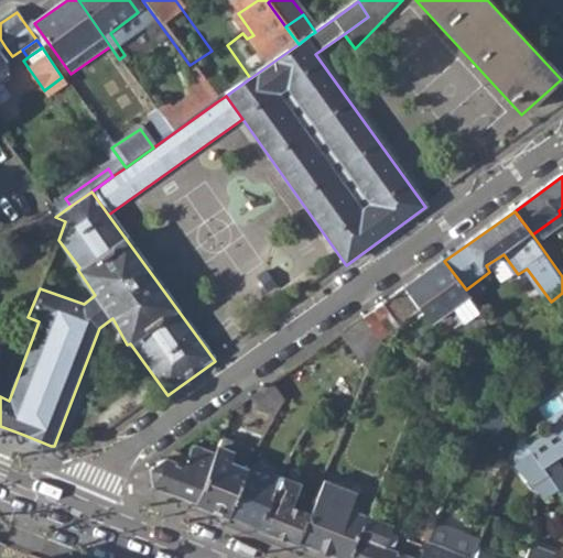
[(444,261),(405,288),(422,314),(434,324),(455,309),(468,324),(484,314),(466,290),(444,261)]
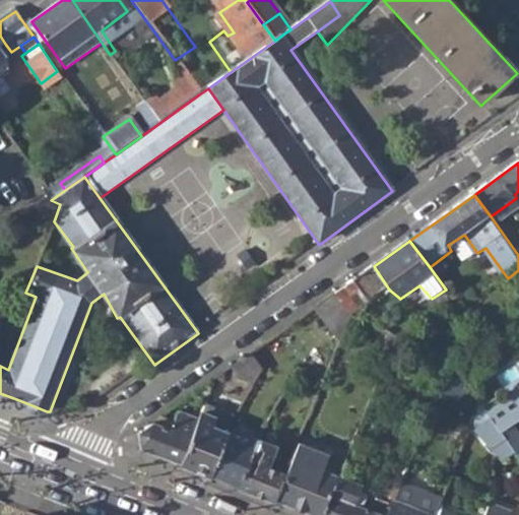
[(352,281),(368,303),(389,290),(374,266),(352,281)]
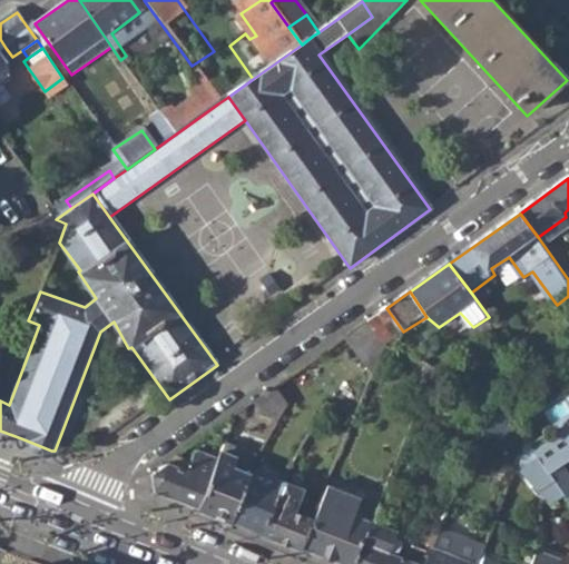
[(392,339),(403,332),(386,308),(376,316),(392,339)]
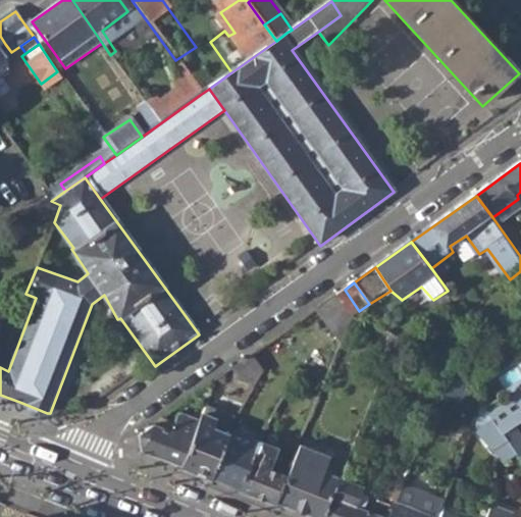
[(231,370),(252,395),(263,373),(252,356),(231,370)]
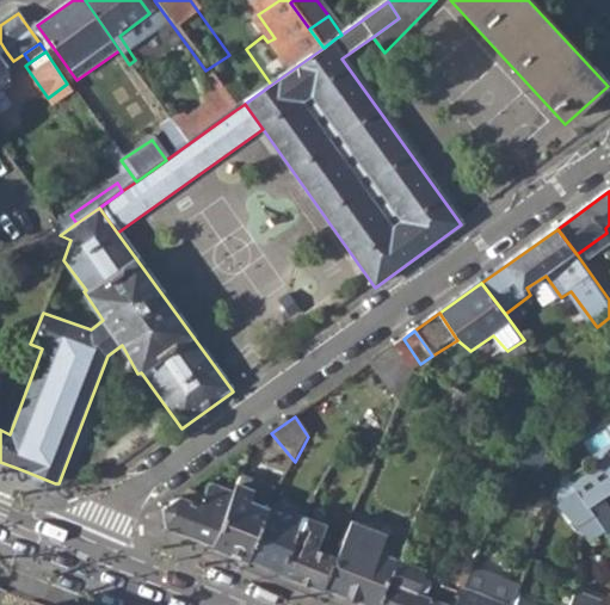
[(509,471),(529,479),(548,456),(527,425),(509,471)]
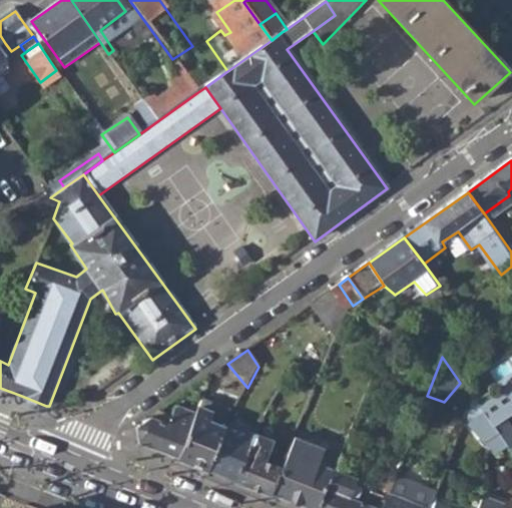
[(190,390),(201,400),(207,384),(204,380),(190,390)]
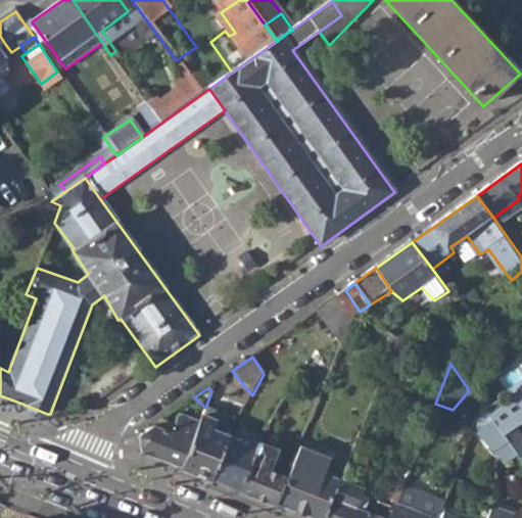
[(494,427),(505,440),(521,428),(521,398),(490,420),(494,427)]
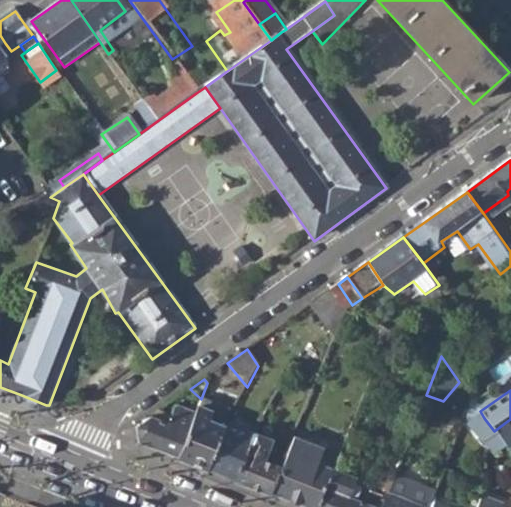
[(179,458),(207,469),(228,420),(231,414),(200,402),(196,414),(179,458)]
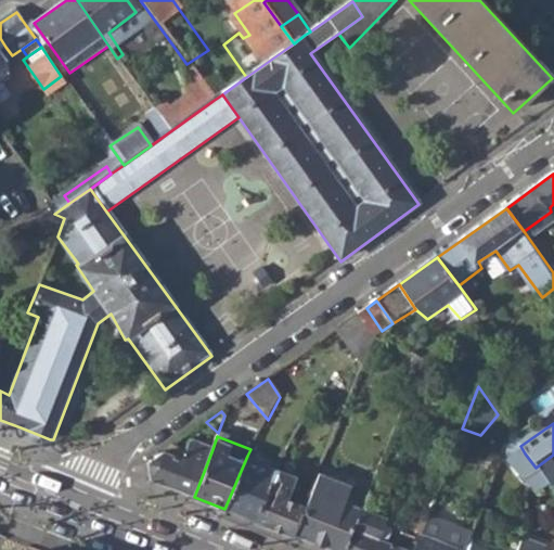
[(151,480),(194,497),(213,449),(192,442),(187,445),(183,451),(171,447),(149,463),(151,480)]
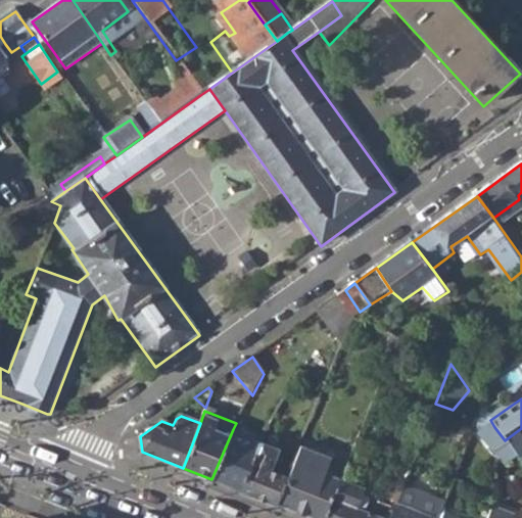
[(505,468),(517,460),(512,452),(505,440),(494,427),(477,441),(505,468)]
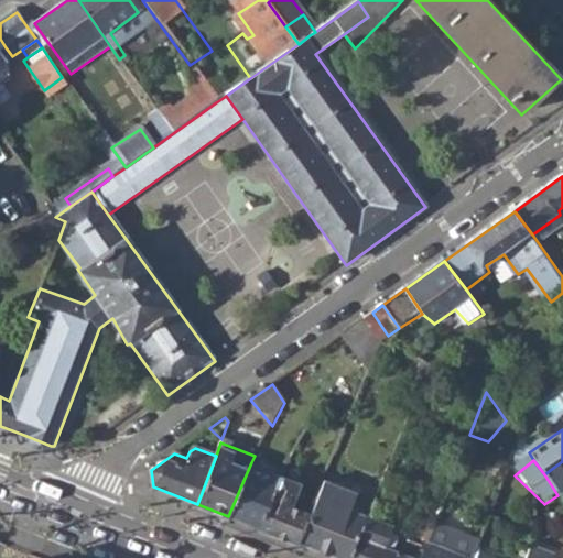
[(228,516),(259,528),(281,472),(251,462),(228,516)]
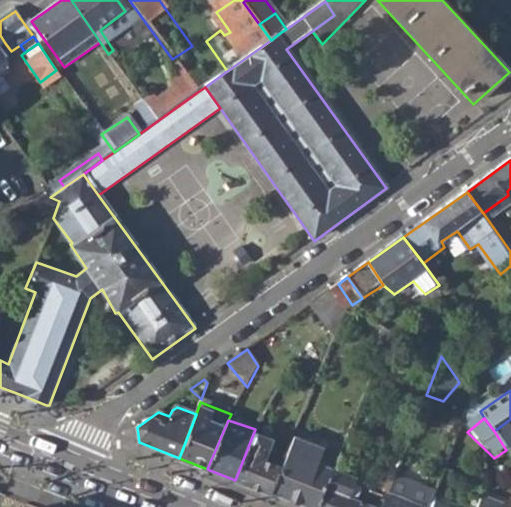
[(235,480),(271,494),(285,463),(268,456),(274,436),(256,427),(255,429),(235,480)]
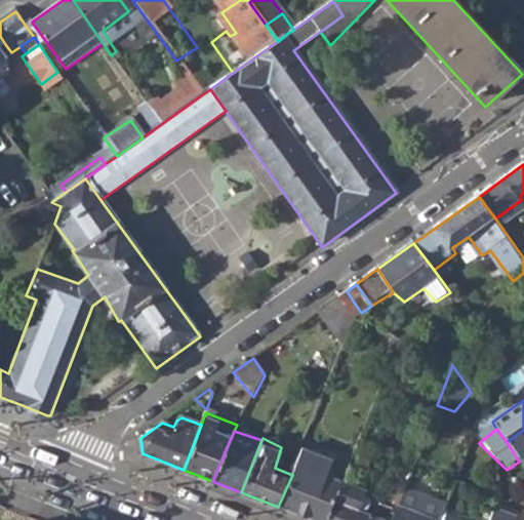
[(278,507),(311,519),(326,519),(345,480),(329,474),(334,458),(305,446),(292,475),(278,507)]
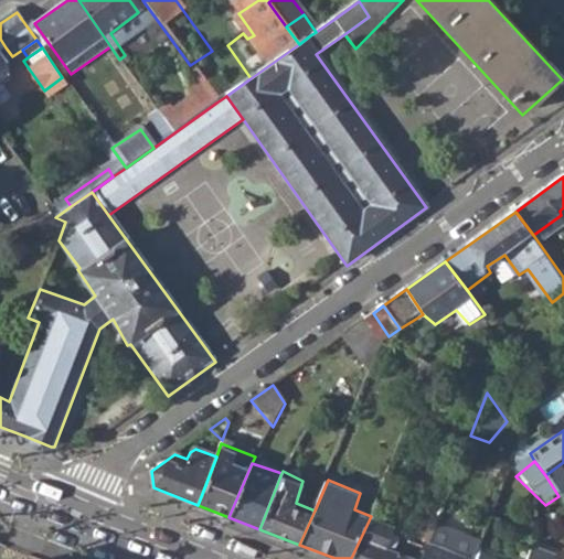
[(563,480),(553,487),(559,496),(562,500),(563,497),(563,480)]
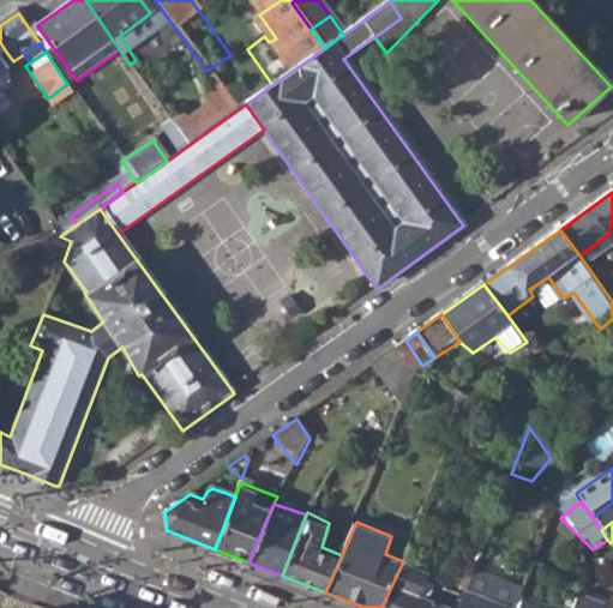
[(458,607),(473,575),(480,553),(467,549),(455,579),(460,581),(456,591),(421,581),(424,572),(403,561),(382,607),(458,607)]
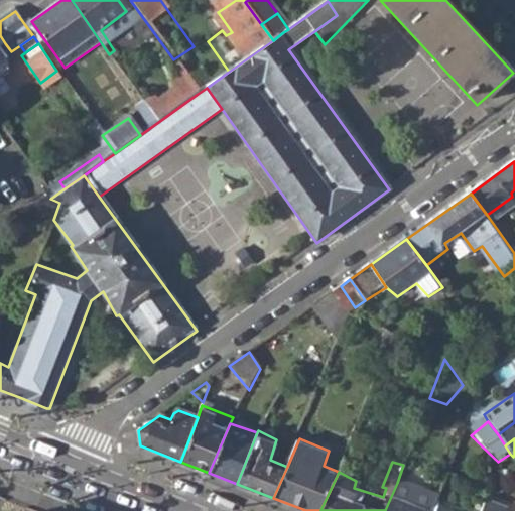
[(422,510),(406,503),(411,489),(397,483),(385,510),(422,510)]
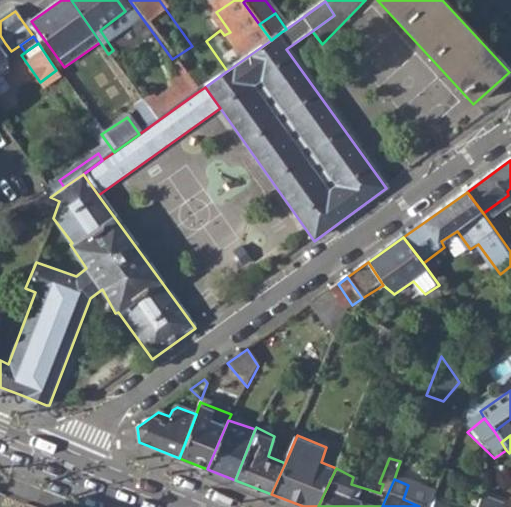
[(501,506),(502,505),(481,497),(477,506),(501,506)]
